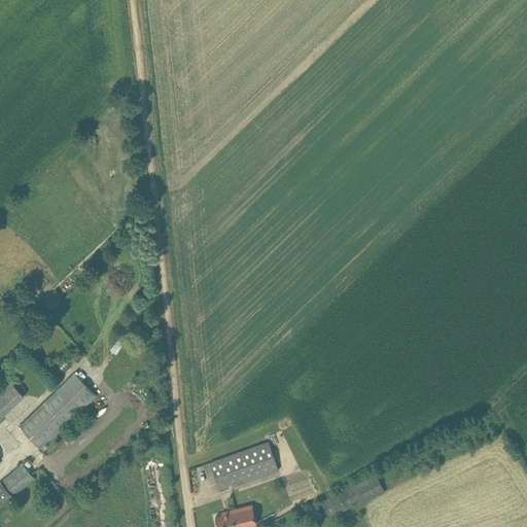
[(56,290),(43,303),(51,310),(64,297),(56,290)]
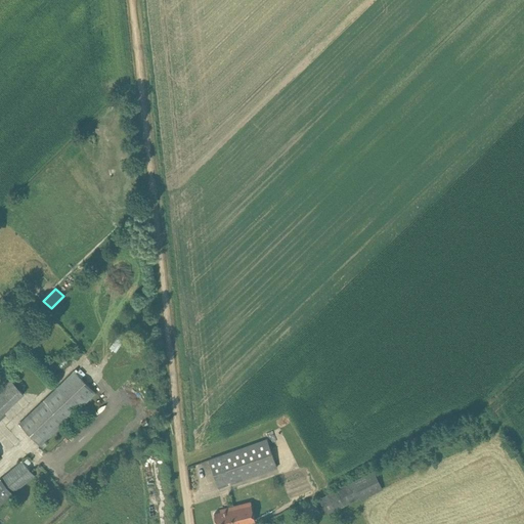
[(119,335),(110,348),(117,352),(125,339),(119,335)]
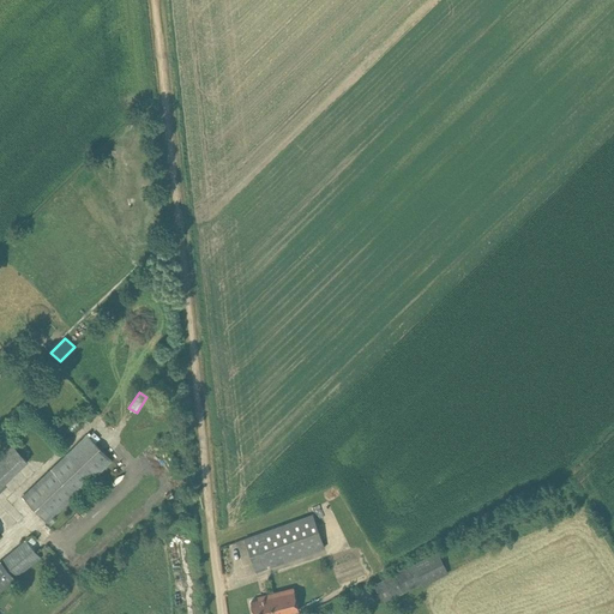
[(88,435),(79,443),(23,497),(47,523),(113,461),(88,435)]
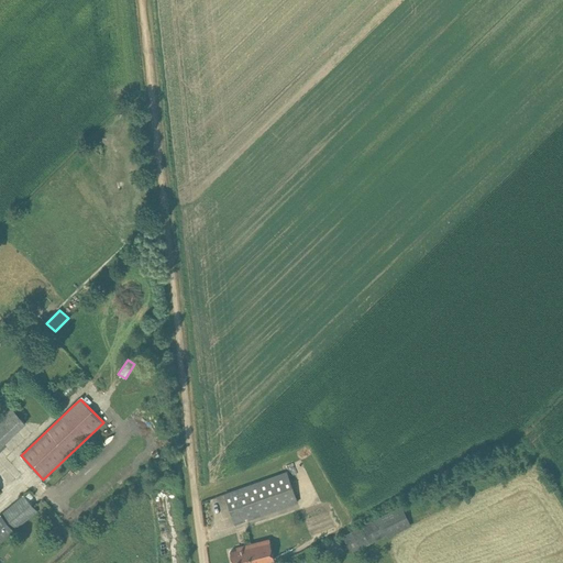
[(8,404),(0,410),(0,446),(4,442),(25,422),(8,404)]
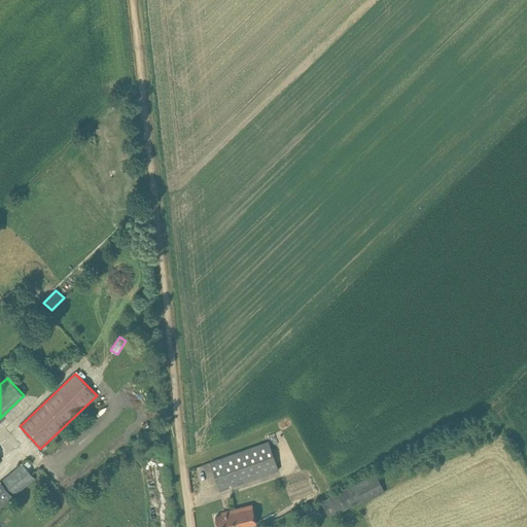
[(279,469),(269,442),(210,462),(220,491),(279,469)]
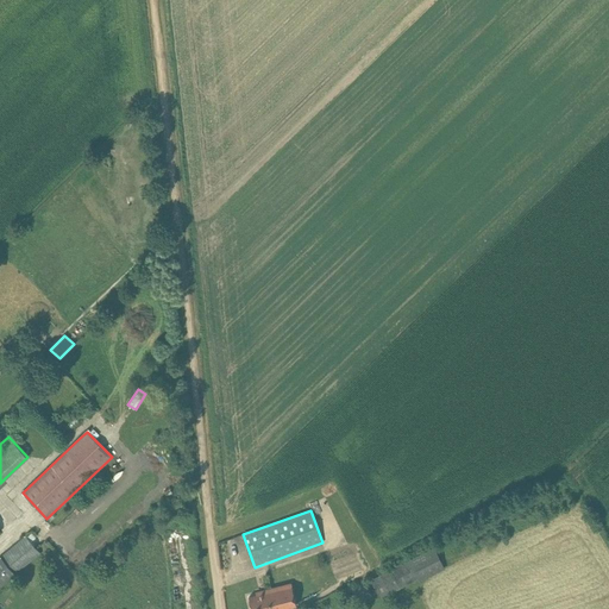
[(26,535),(0,557),(0,585),(41,552),(26,535)]
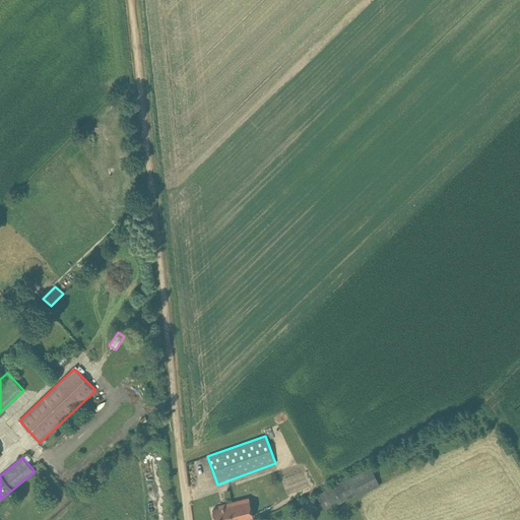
[(380,485),(375,476),(371,468),(317,496),(325,510),(360,493),(361,495),(380,485)]
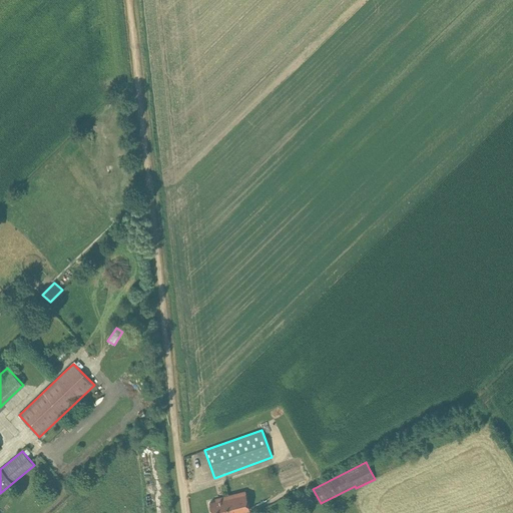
[(299,495),(305,507),(314,502),(308,490),(299,495)]
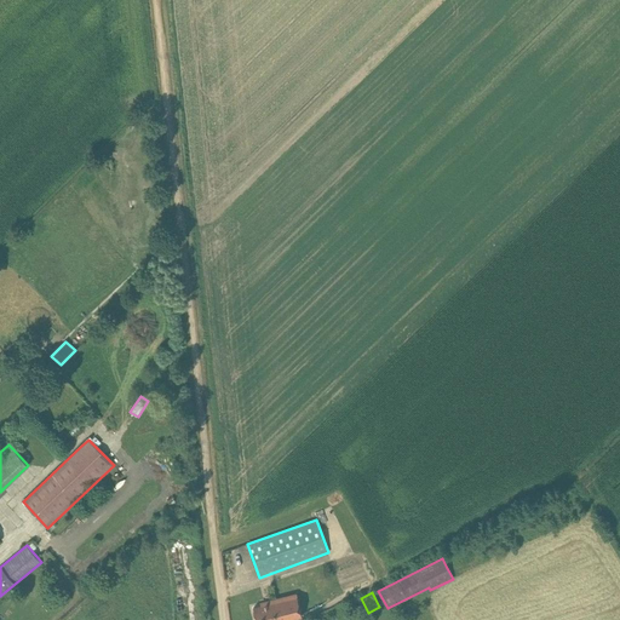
[(297,593),(281,597),(269,601),(270,603),(253,608),(256,619),(286,619),(302,616),(297,593)]
